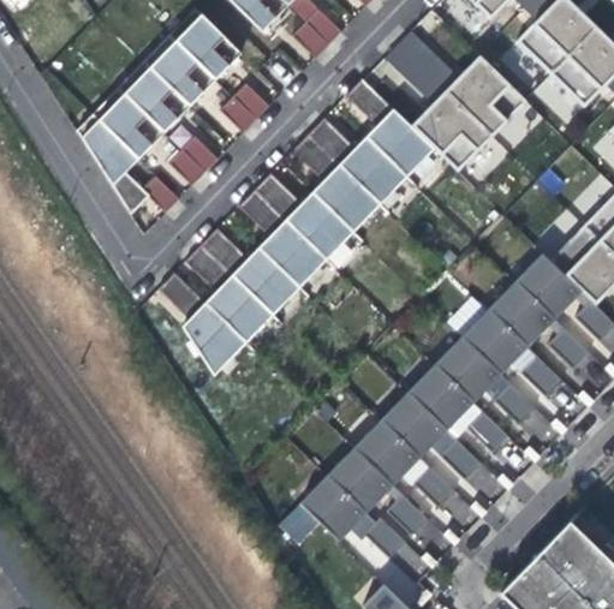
[(232,0),(262,28),(290,0),(232,0)]
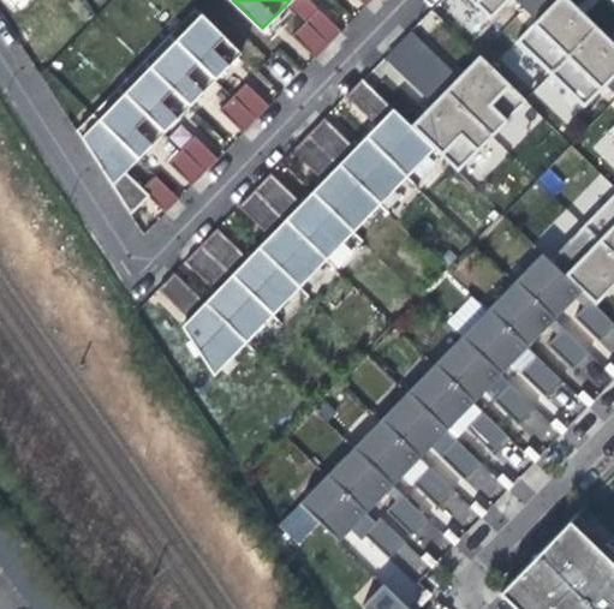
[(472,0),(504,29),(531,0),(472,0)]
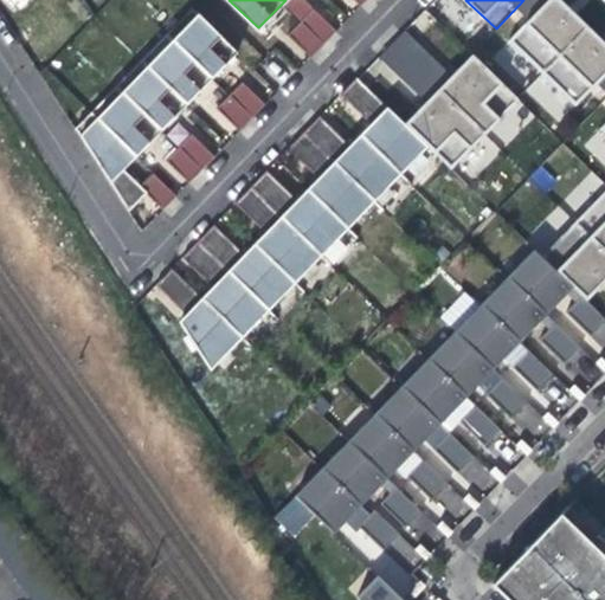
[(542,72),(587,25),(561,0),(523,0),(496,28),(542,72)]
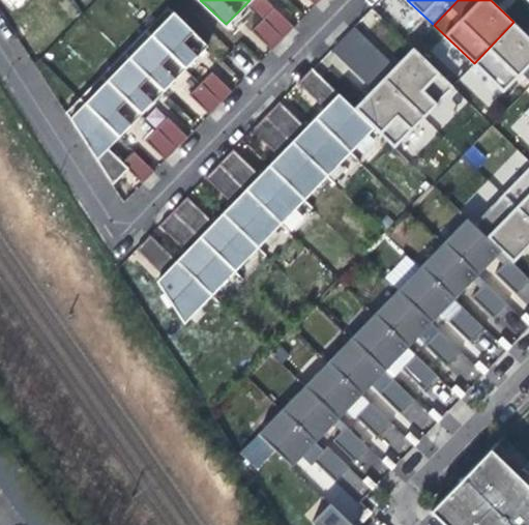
[(295,24),(274,3),(264,15),(285,35),(295,24)]
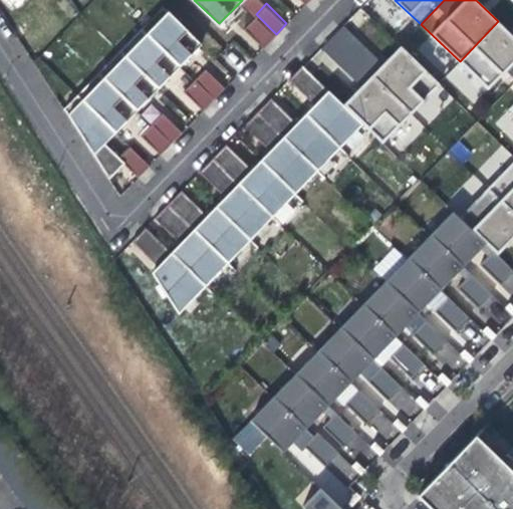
[(201,41),(163,4),(141,26),(179,64),(201,41)]
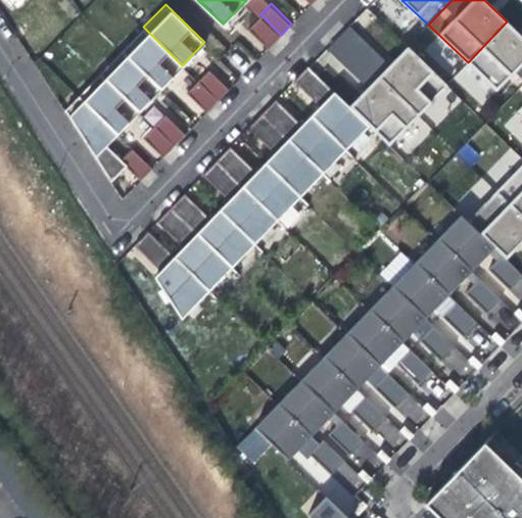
[(281,35),(261,14),(248,27),(269,47),(281,35)]
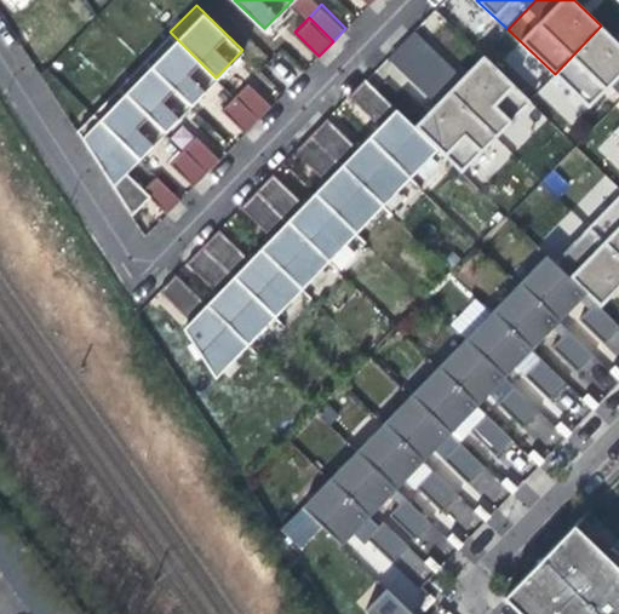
[(618,42),(601,26),(555,74),(589,107),(609,85),(618,93),(618,42)]
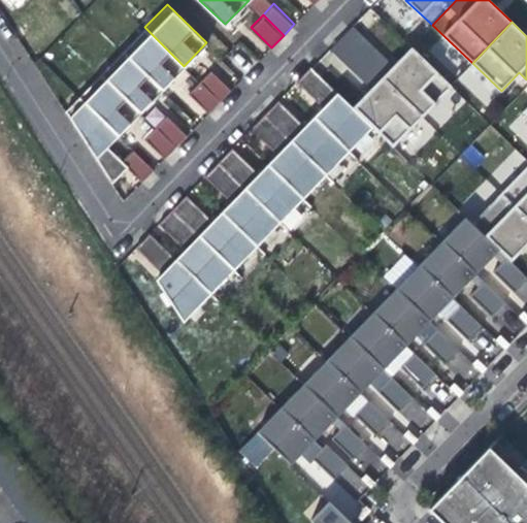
[(184,66),(144,27),(123,50),(162,88),(184,66)]
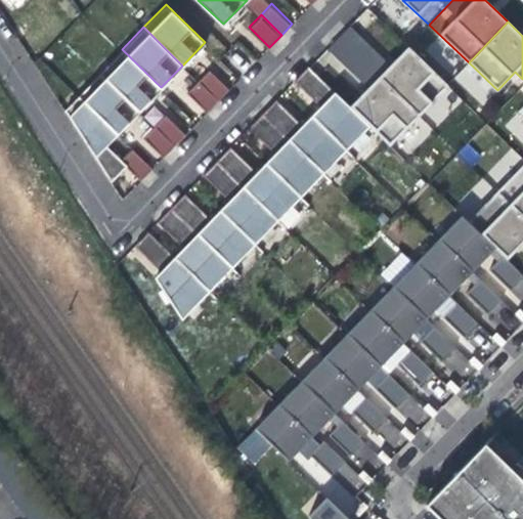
[(358,56),(369,46),(350,27),(339,38),(329,49),(348,68),(358,56)]
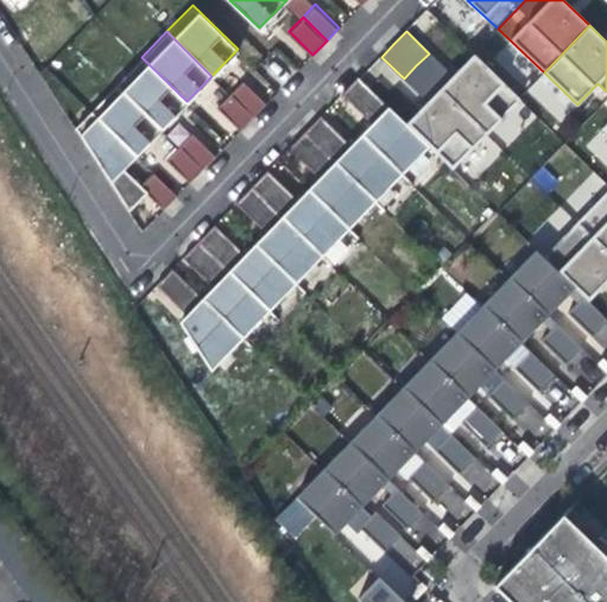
[(440,89),(453,76),(429,54),(416,65),(440,89)]
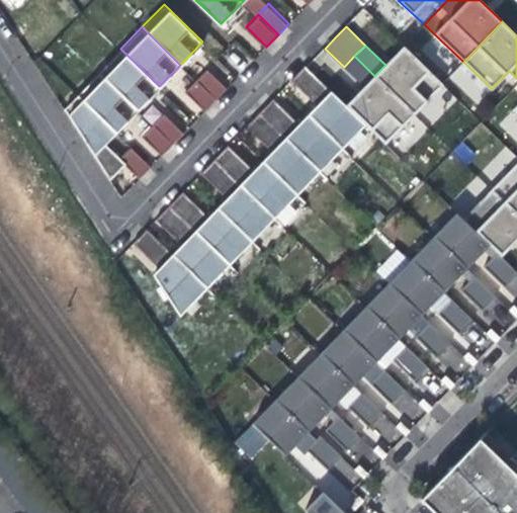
[(374,76),(415,114),(443,85),(404,46),(385,65),(374,76)]
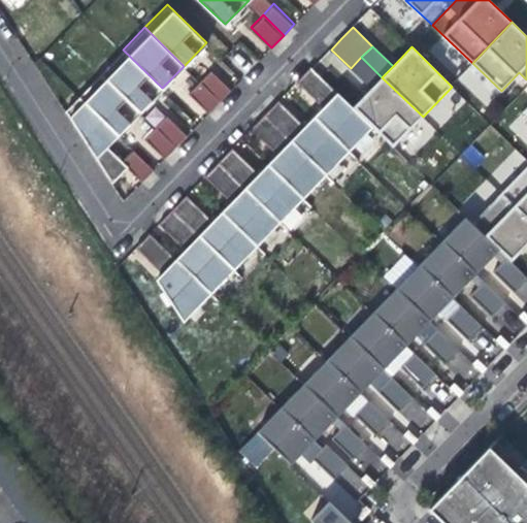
[(162,88),(123,50),(102,70),(141,109),(162,88)]
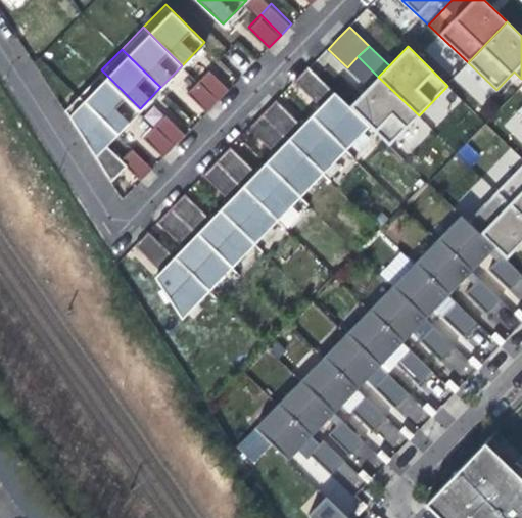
[(369,88),(378,77),(358,56),(347,67),(369,88)]
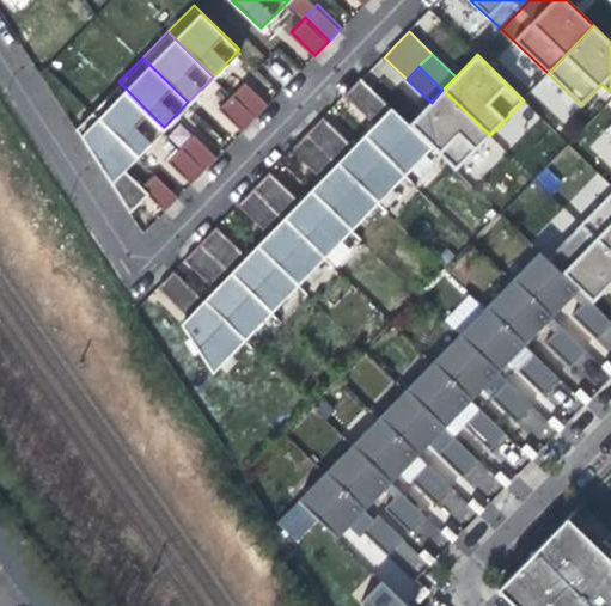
[(376,124),(391,108),(360,78),(343,95),(376,124)]
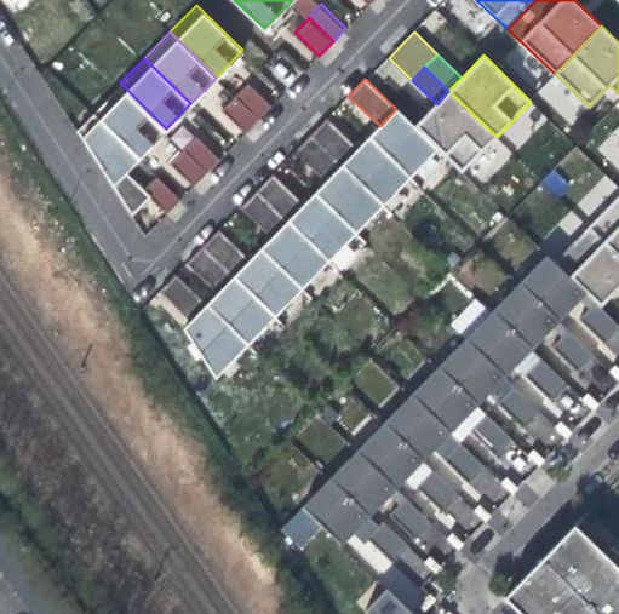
[(256,118),(270,102),(248,80),(234,95),(256,118)]
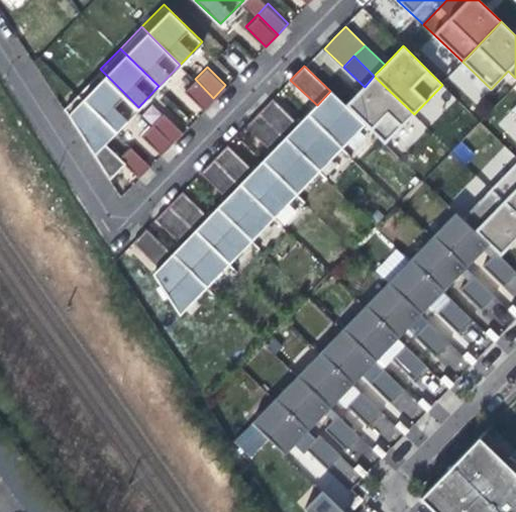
[(138,107),(100,69),(80,90),(118,128),(138,107)]
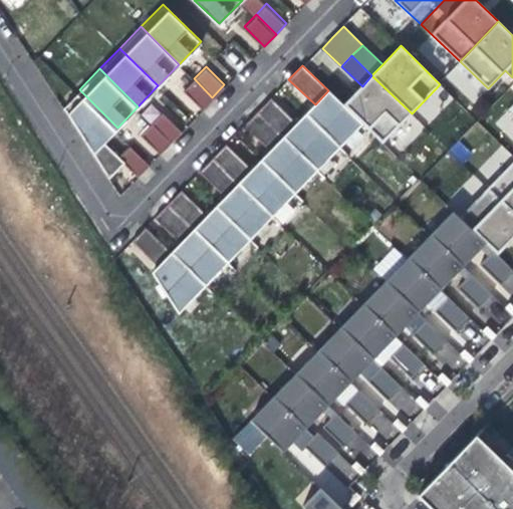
[(382,144),(412,113),(371,75),(362,86),(343,105),(361,123),(382,144)]
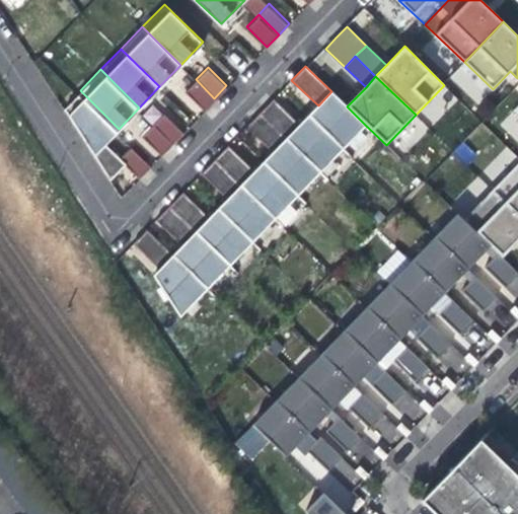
[(214,98),(196,79),(185,90),(204,108),(214,98)]
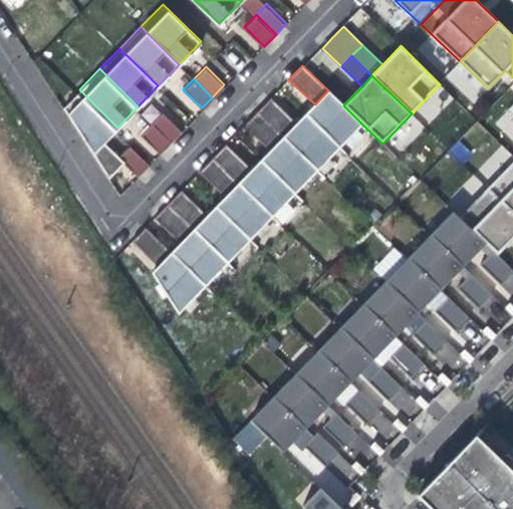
[(117,128),(79,89),(64,105),(109,176),(123,161),(118,156),(103,142),(117,128)]
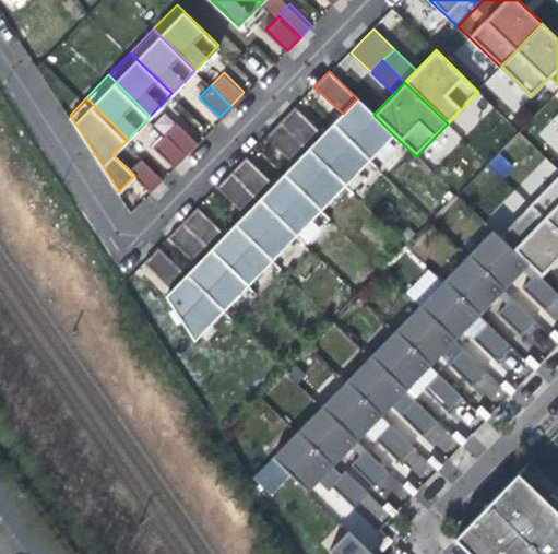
[(374,115),(357,98),(343,114),(333,124),(369,160),(393,134),(374,115)]
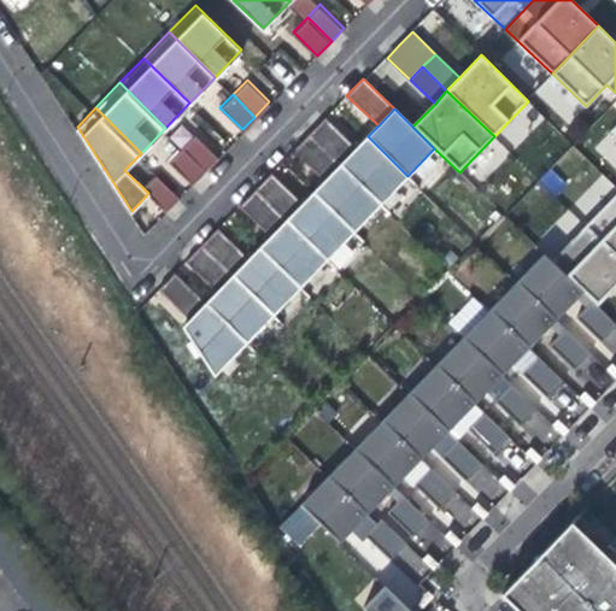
[(340,164),(357,148),(324,117),(309,134),(340,164)]
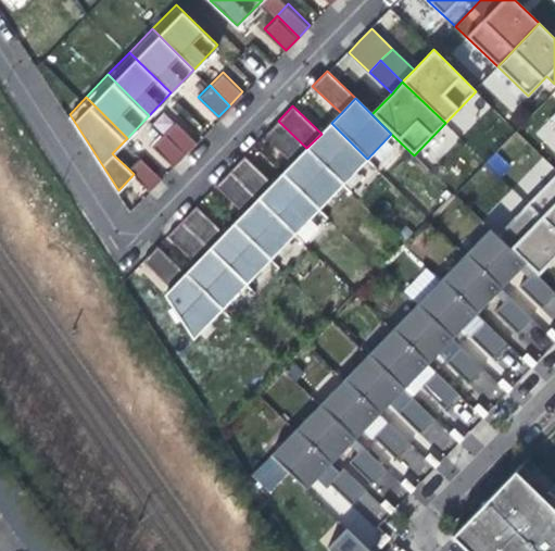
[(196,139),(176,121),(165,132),(185,150),(196,139)]
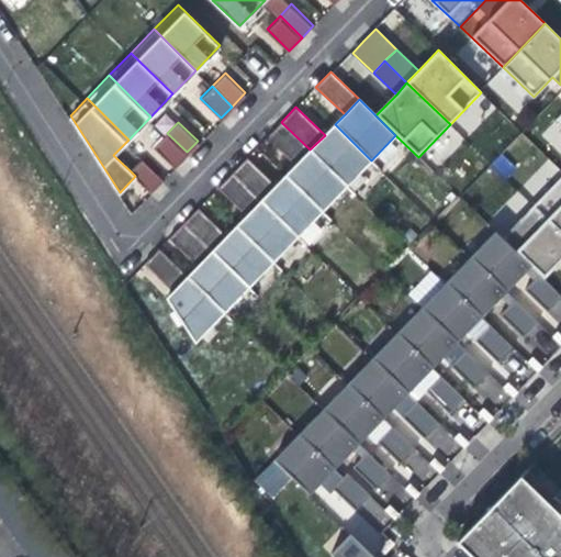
[(295,165),(310,149),(281,122),(267,137),(295,165)]
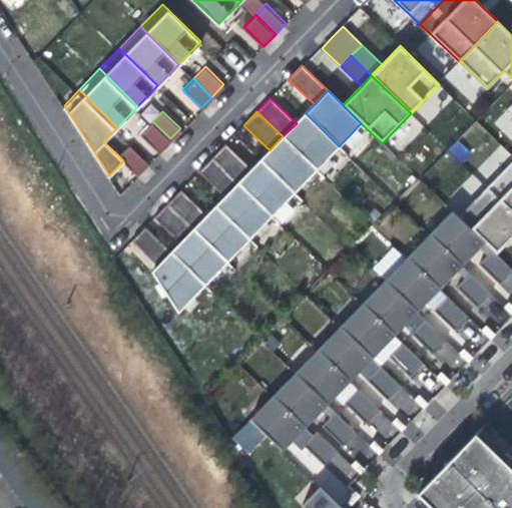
[(339,146),(306,113),(297,123),(283,136),(317,169),(339,146)]
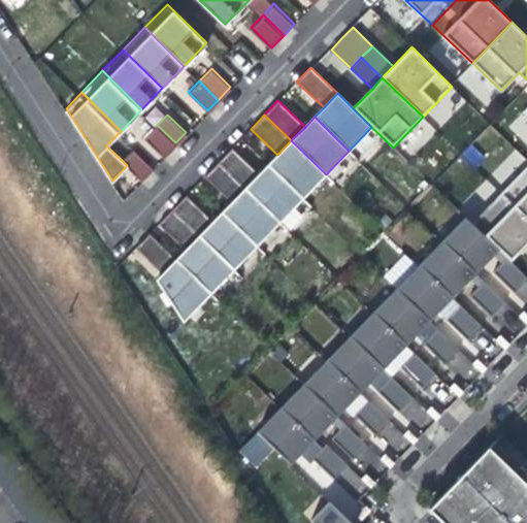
[(175,142),(157,125),(144,138),(163,155),(175,142)]
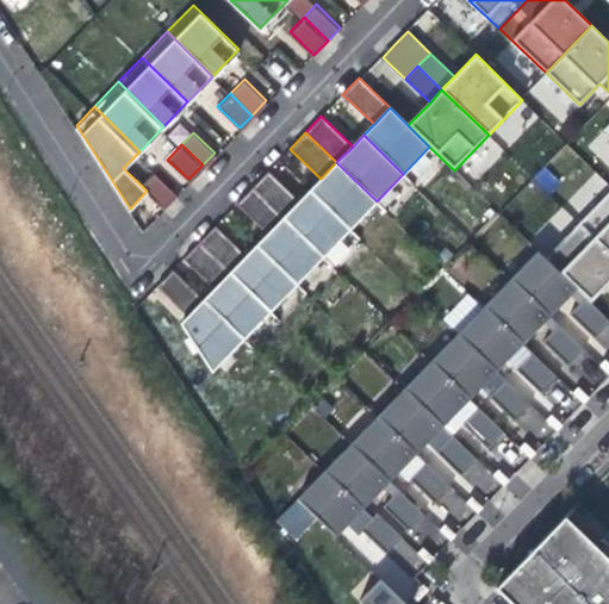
[(377,201),(336,162),(321,179),(310,190),(350,229),(377,201)]
